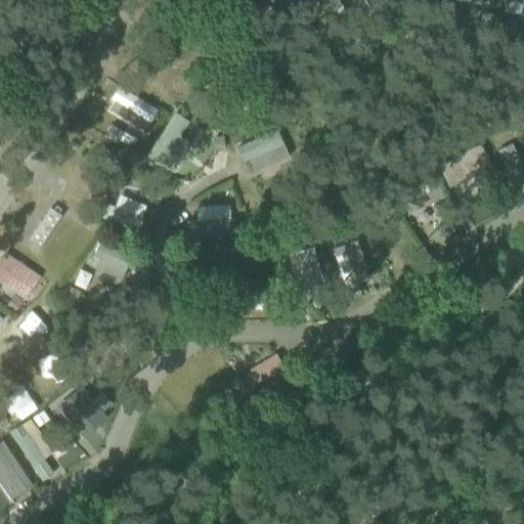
[(523,0),(506,0),(506,12),(523,12),(523,0)]
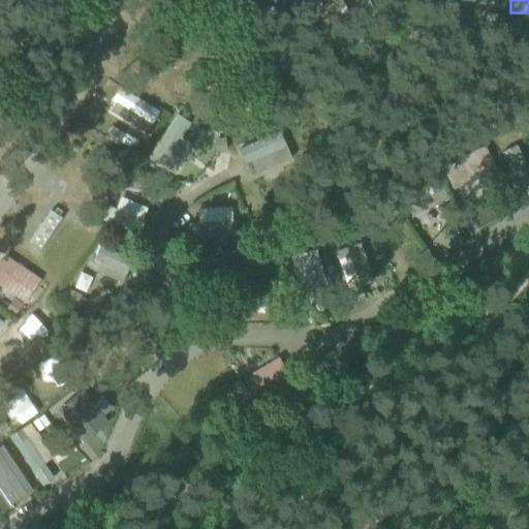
[(260,5),(245,8),(247,21),(262,18),(260,5)]
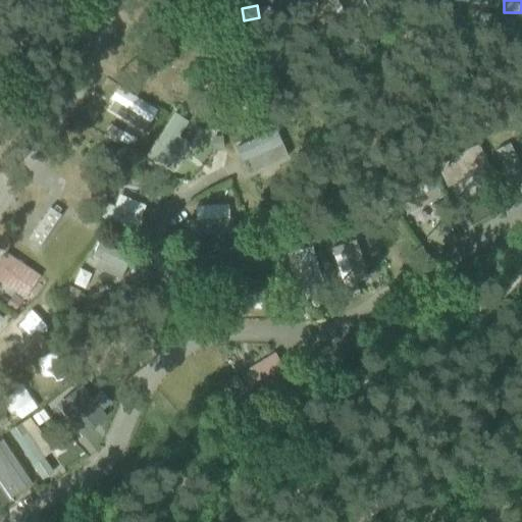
[(141,136),(158,109),(120,85),(103,111),(141,136)]
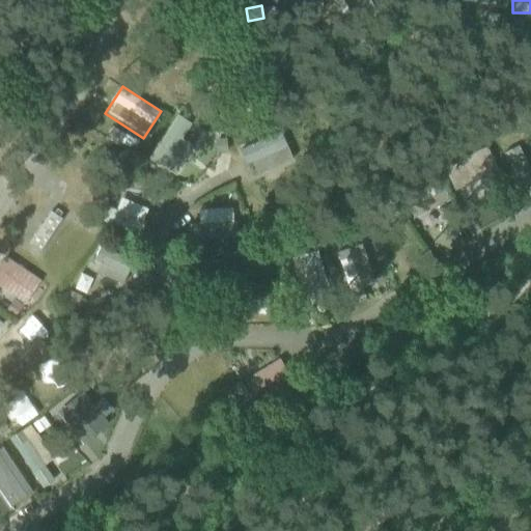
[(177,172),(200,124),(173,112),(150,160),(177,172)]
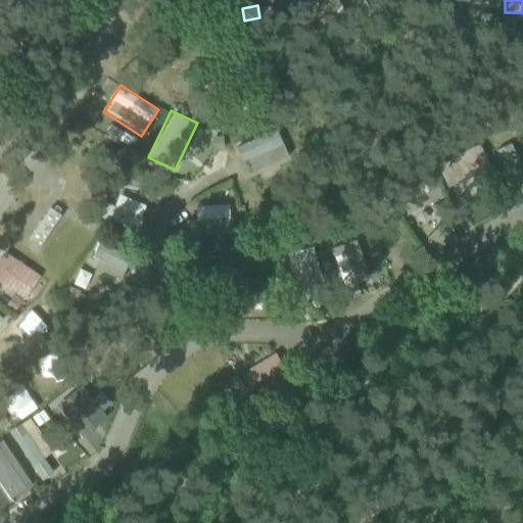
[(240,144),(252,172),(289,156),(277,128),(240,144)]
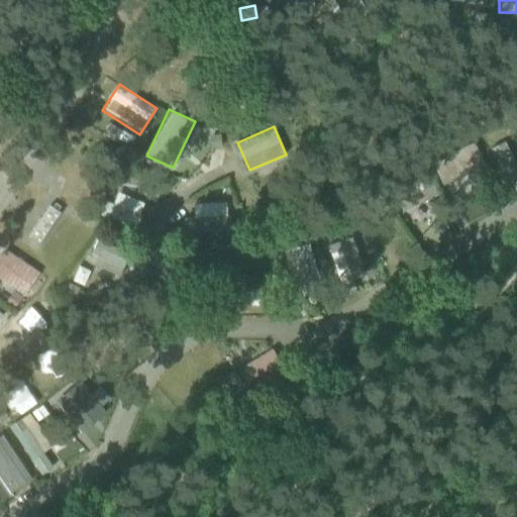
[(221,134),(212,135),(213,149),(222,148),(221,134)]
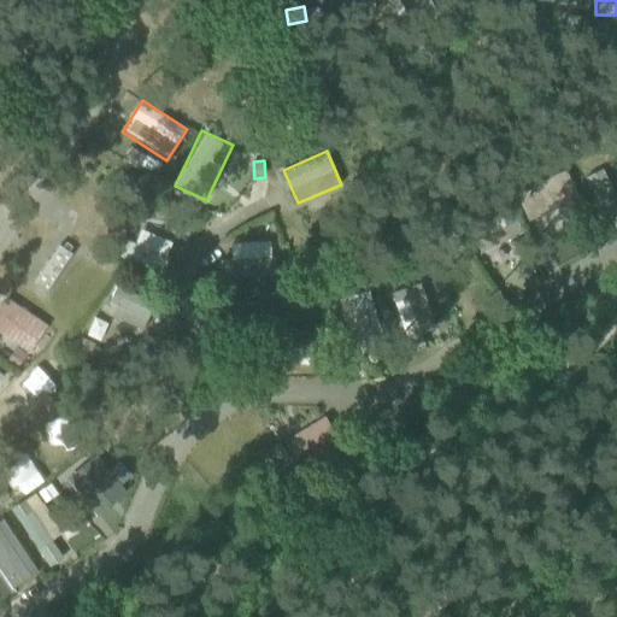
[(542,225),(573,225),(573,194),(542,194),(542,225)]
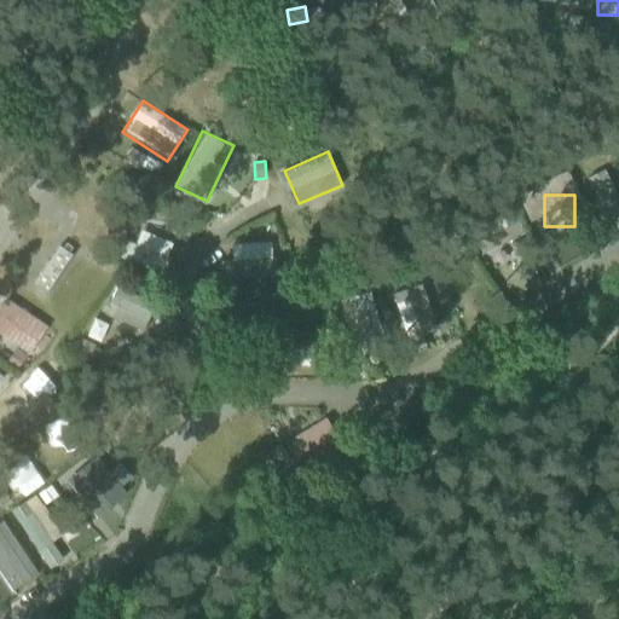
[(156,238),(152,255),(167,259),(171,242),(156,238)]
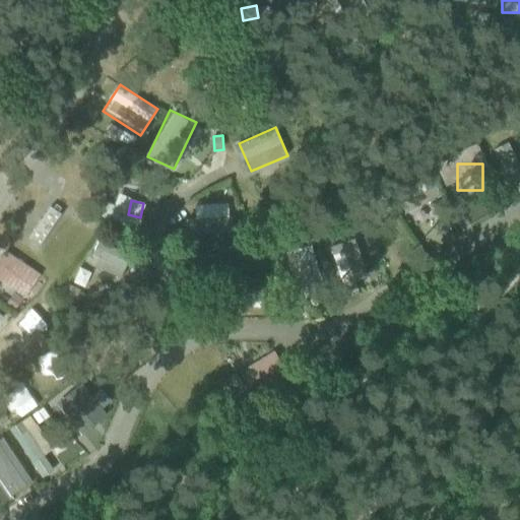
[(229,202),(196,204),(197,218),(230,217),(229,202)]
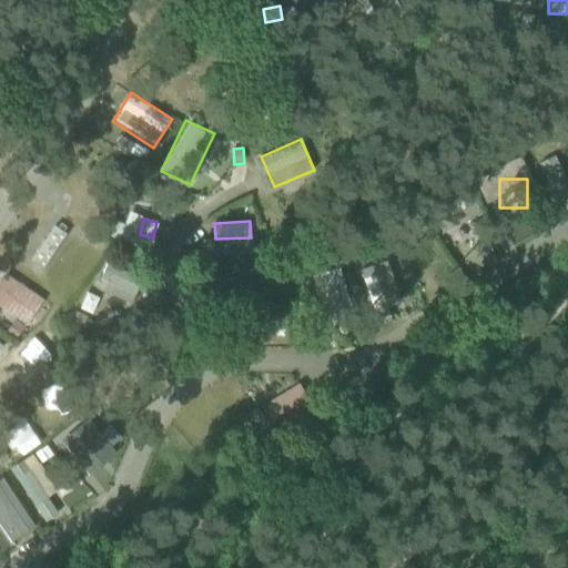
[(53,223),(33,263),(47,270),(67,230),(53,223)]
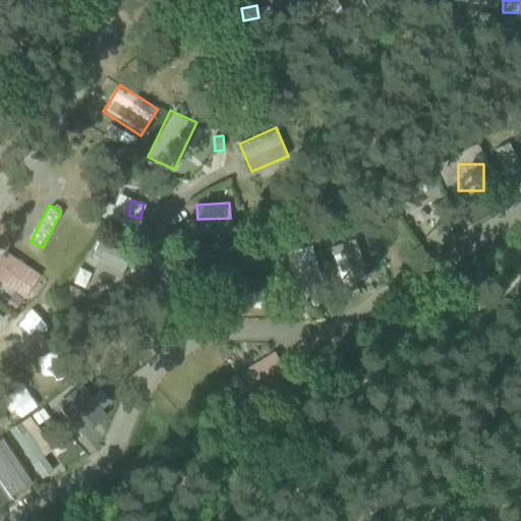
[(93,254),(124,269),(131,254),(100,239),(93,254)]
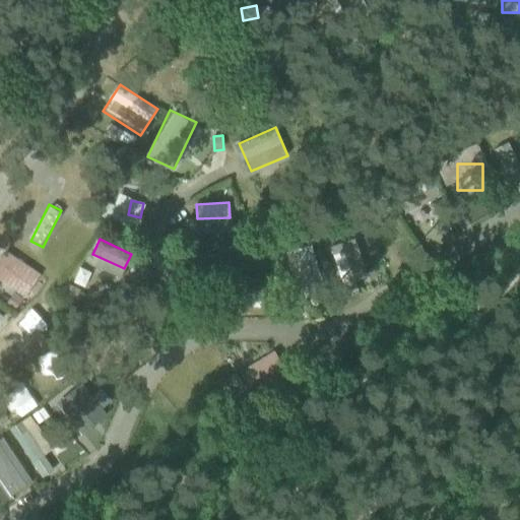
[(354,240),(328,245),(335,277),(361,272),(354,240)]
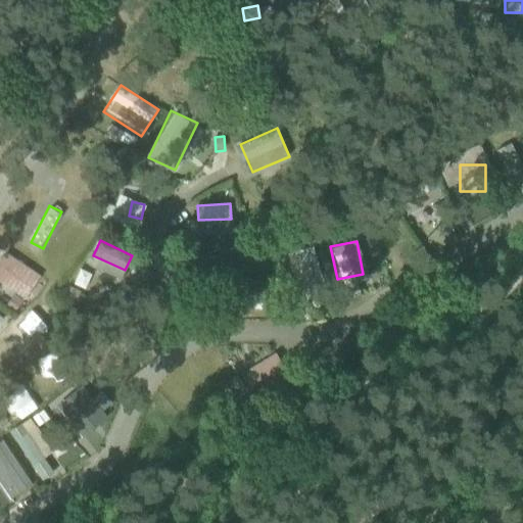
[(317,248),(292,252),(297,281),(322,277),(317,248)]
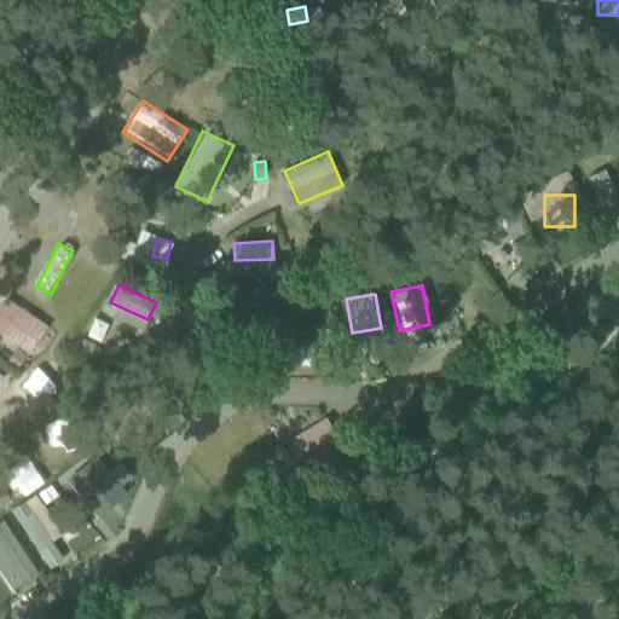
[(11,298),(0,312),(0,333),(30,354),(51,327),(11,298)]
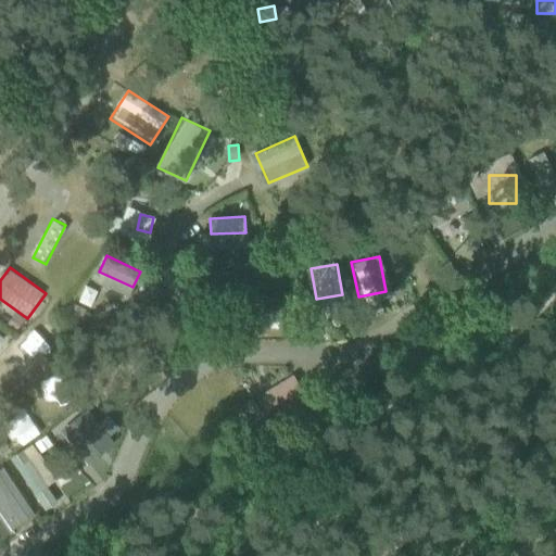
[(46,377),(64,359),(34,329),(15,346),(46,377)]
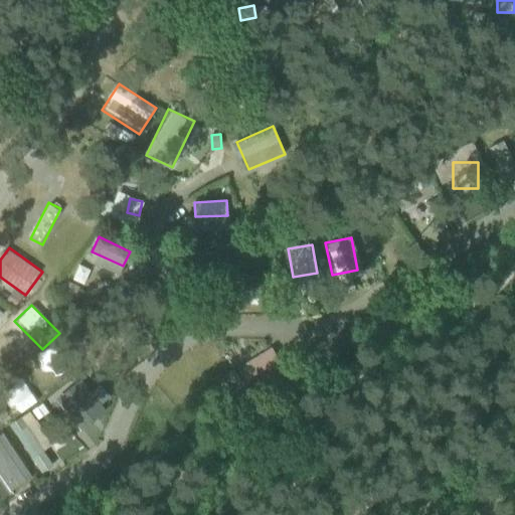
[(3,334),(6,350),(27,347),(24,331),(3,334)]
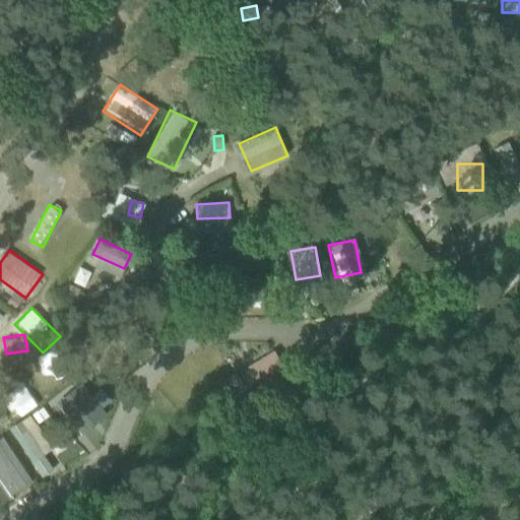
[(243,369),(257,391),(290,371),(277,348),(243,369)]
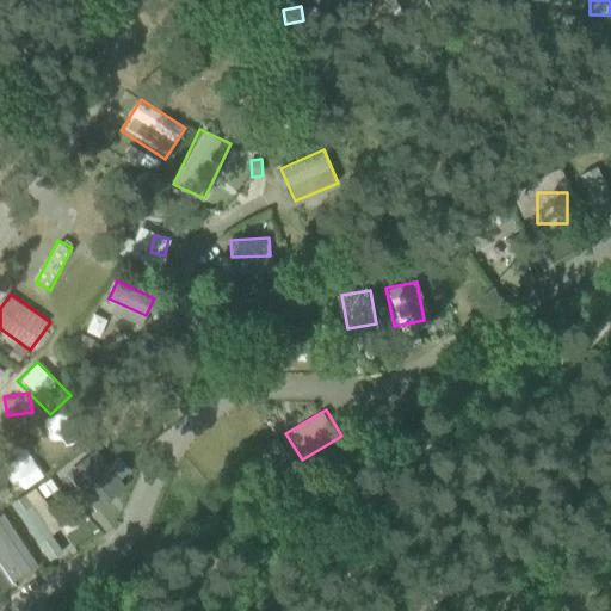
[(123,499),(130,455),(73,448),(67,491),(123,499)]
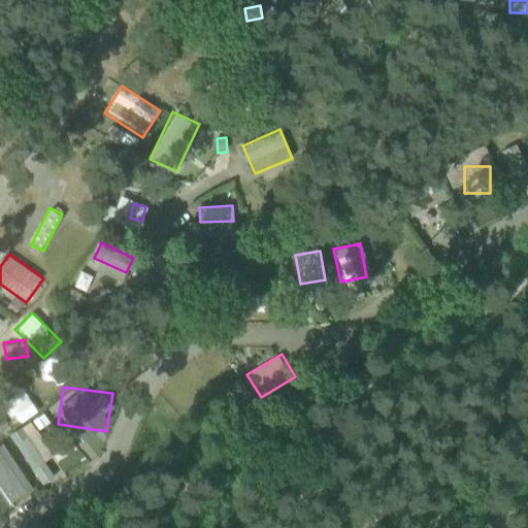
[(31,420),(9,434),(42,485),(56,476),(46,461),(55,456),(31,420)]
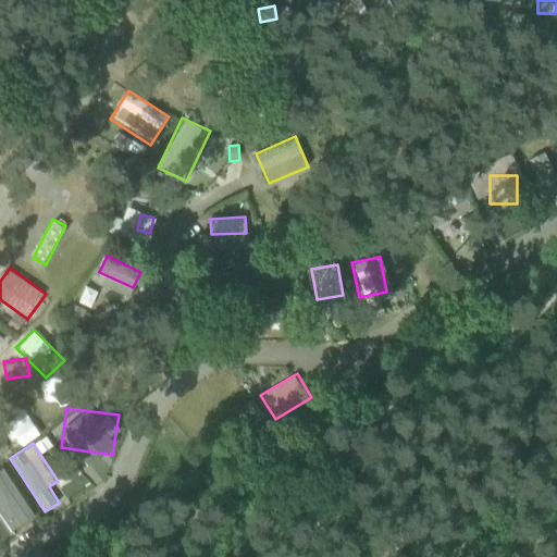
[(0,516),(8,531),(34,517),(8,468),(0,471),(0,516)]
